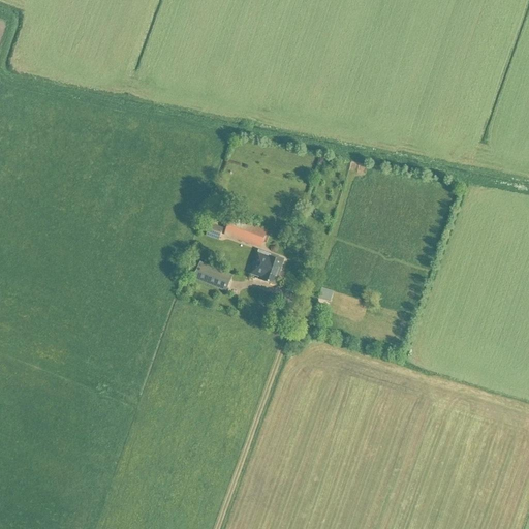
[(352,162),(351,170),(367,173),(368,164),(352,162)]
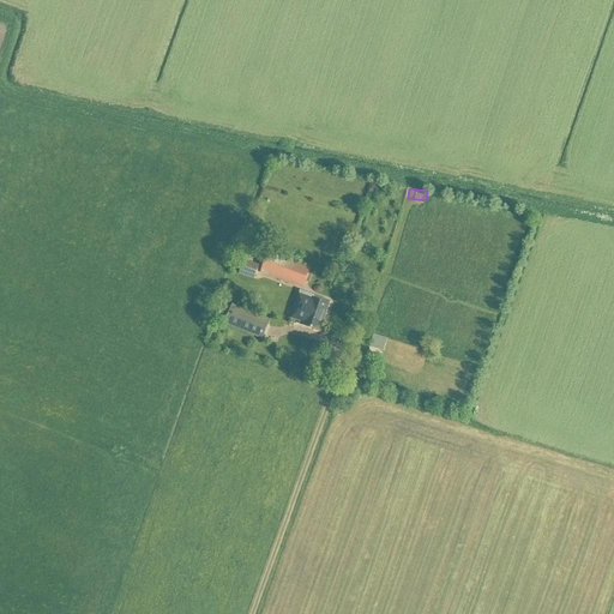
[(302,288),(309,269),(269,253),(262,274),(302,288)]
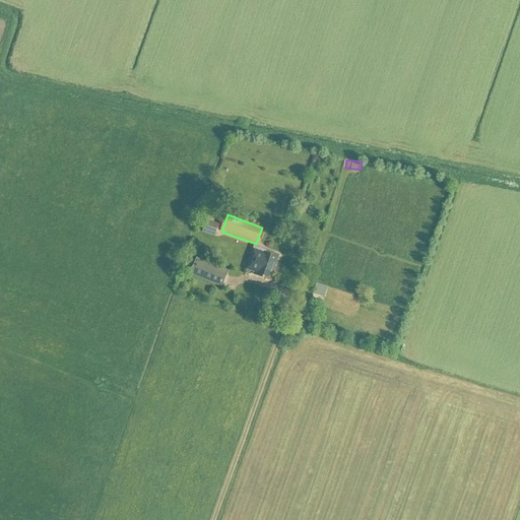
[(215,236),(219,225),(207,221),(203,232),(215,236)]
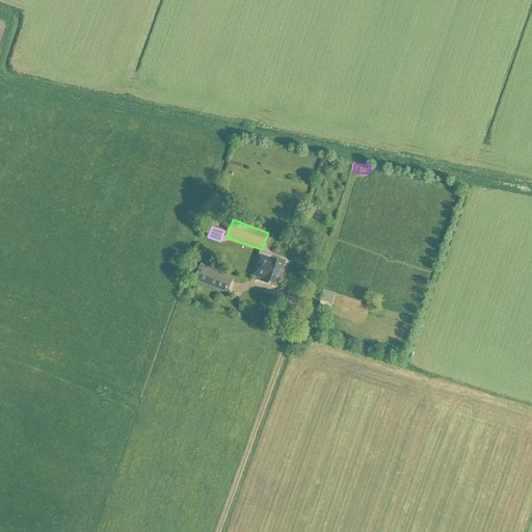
[(285,265),(272,261),(273,256),(261,251),(251,276),(261,280),(261,282),(277,287),(285,265)]
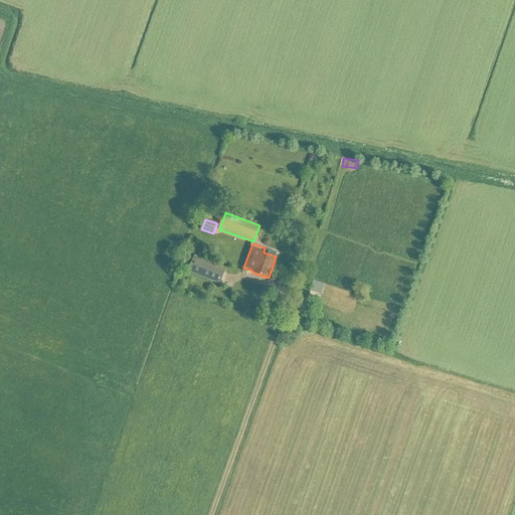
[(224,266),(201,258),(195,255),(189,273),(220,285),(226,269),(224,268),(224,266)]
